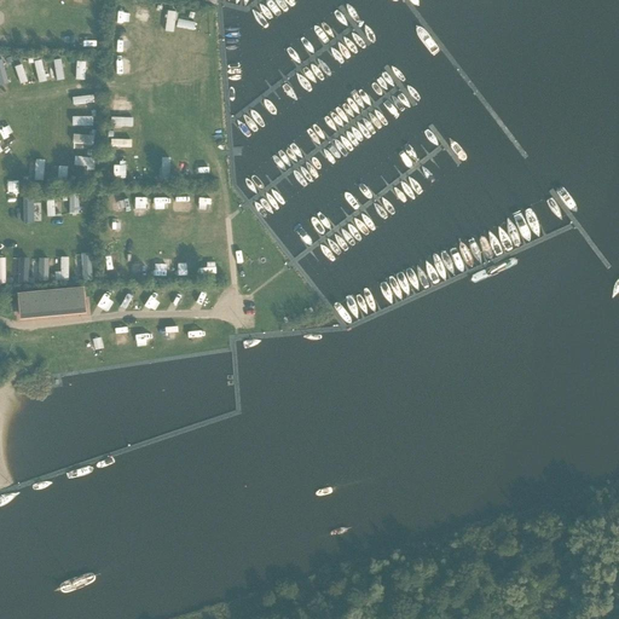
[(167,10),(166,32),(175,33),(177,10),(167,10)]
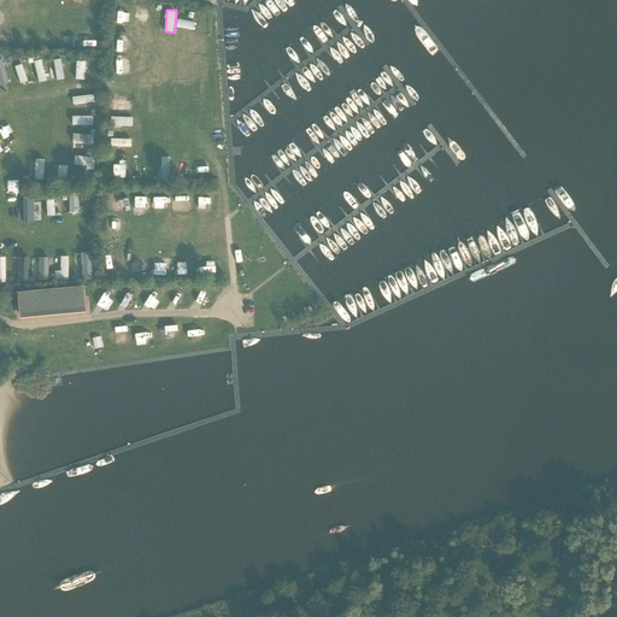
[(193,31),(195,21),(178,17),(176,28),(193,31)]
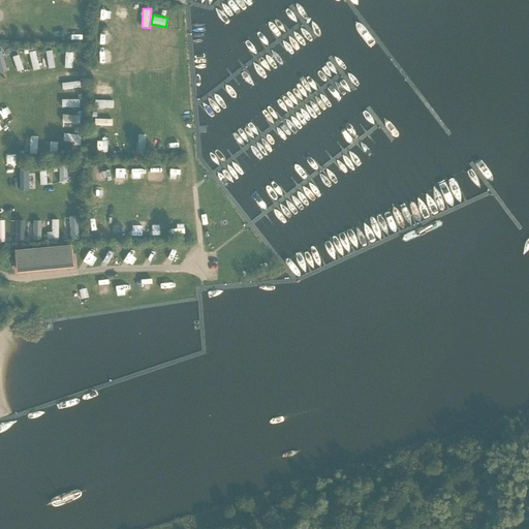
[(74,25),(74,38),(84,38),(84,25),(74,25)]
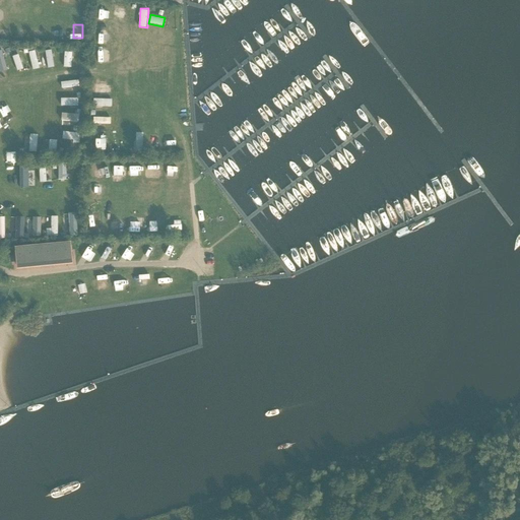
[(58,30),(58,43),(67,43),(67,30),(58,30)]
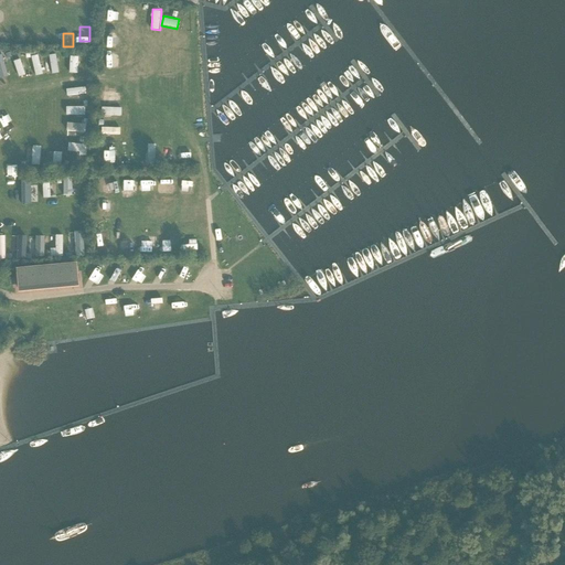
[(120,61),(121,52),(105,51),(105,59),(120,61)]
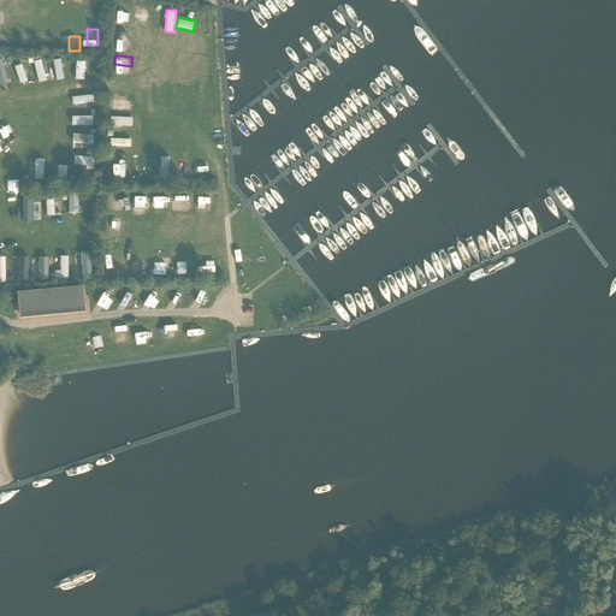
[(86,81),(86,61),(76,60),(76,81),(86,81)]
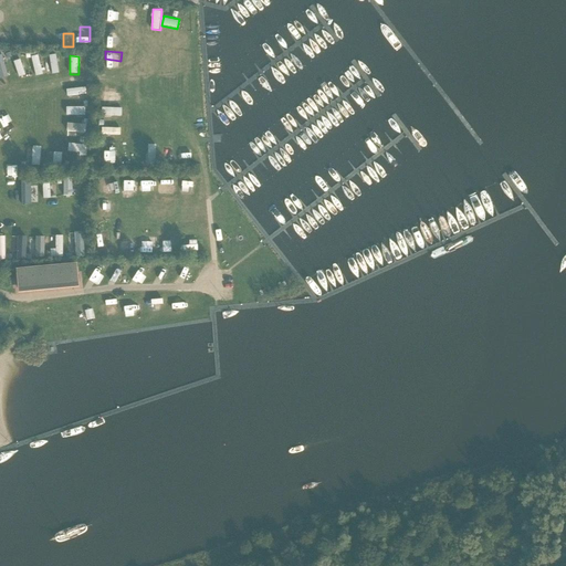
[(35,77),(42,76),(38,59),(31,60),(35,77)]
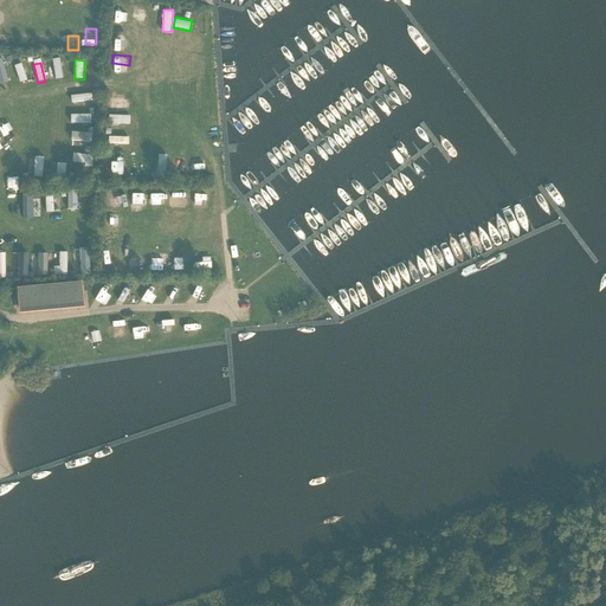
[(15,65),(19,84),(26,83),(23,64),(15,65)]
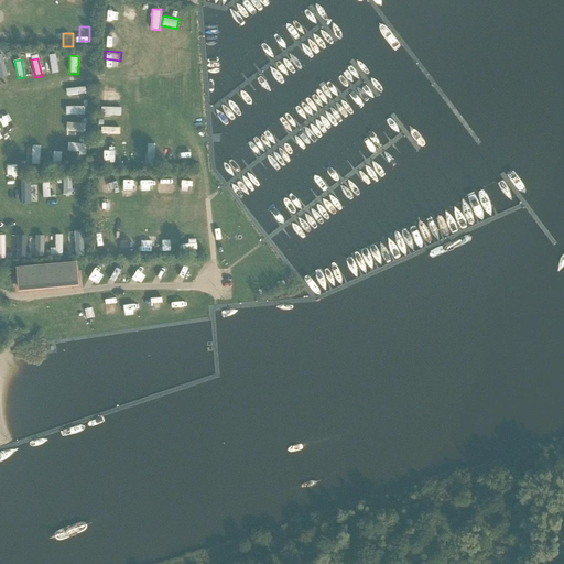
[(86,87),(66,88),(67,96),(86,96),(86,87)]
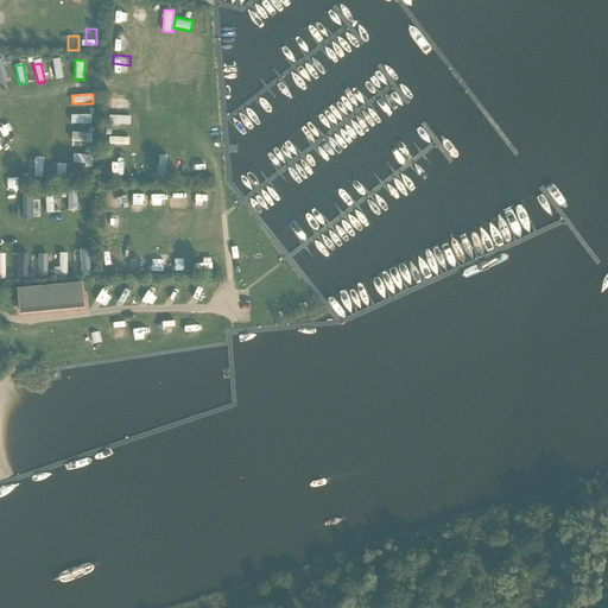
[(132,112),(132,101),(108,101),(108,111),(132,112)]
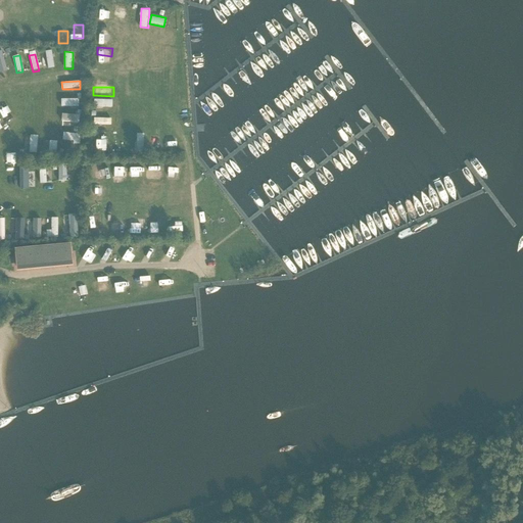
[(61,107),(77,108),(77,98),(61,97),(61,107)]
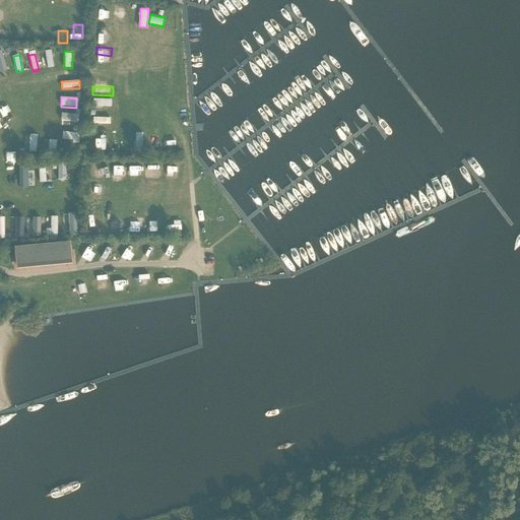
[(112,109),(112,98),(93,99),(93,109),(112,109)]
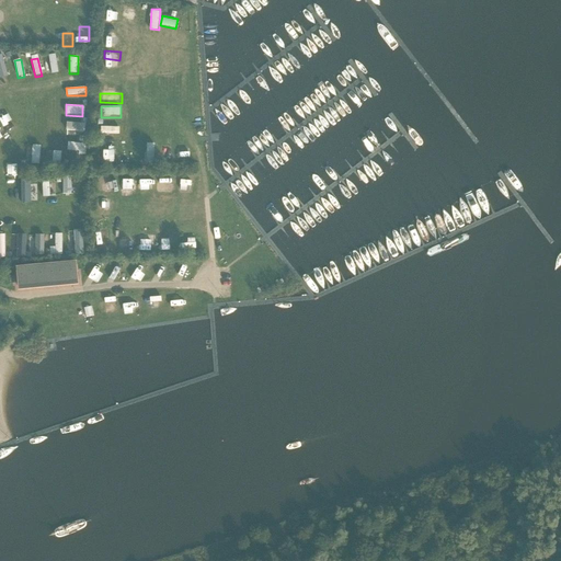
[(67,117),(67,132),(82,133),(82,117),(67,117)]
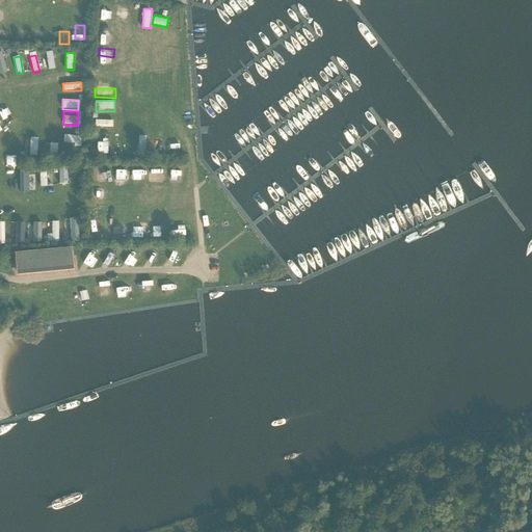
[(113,129),(113,120),(97,120),(97,129),(113,129)]
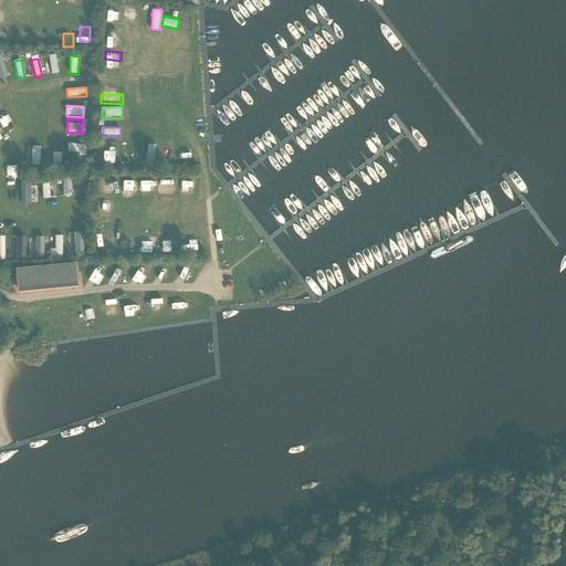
[(69,154),(87,154),(87,144),(81,144),(81,137),(69,137),(69,154)]
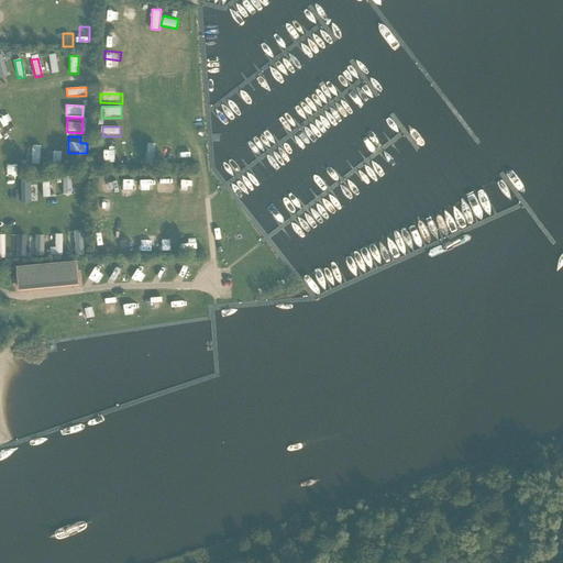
[(42,146),(33,145),(32,163),(41,163),(42,146)]
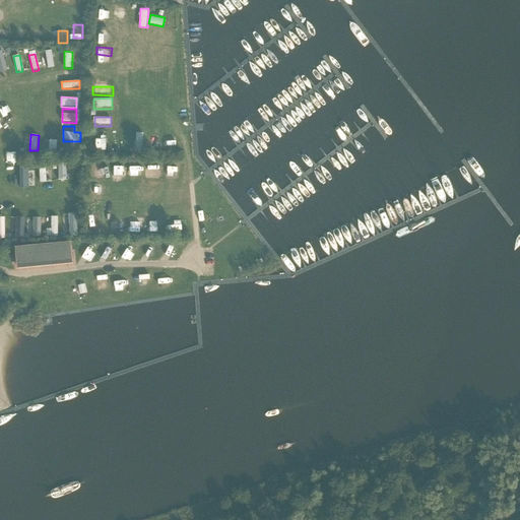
[(107,140),(94,139),(94,150),(107,150),(107,140)]
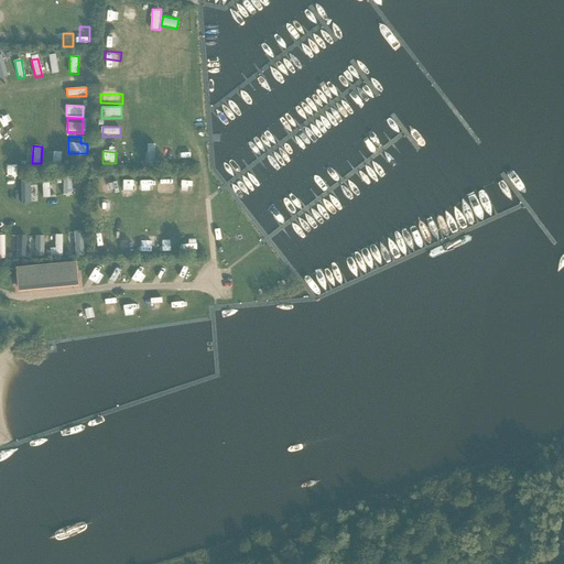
[(123,177),(123,193),(134,194),(134,179),(123,177)]
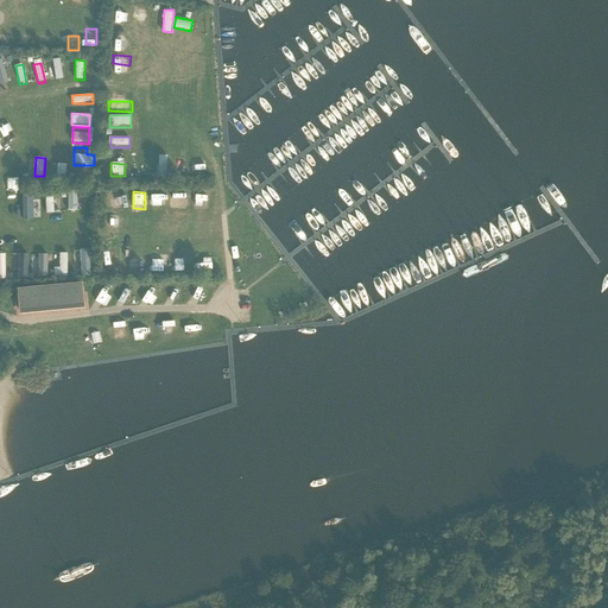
[(185,209),(185,192),(171,192),(170,208),(185,209)]
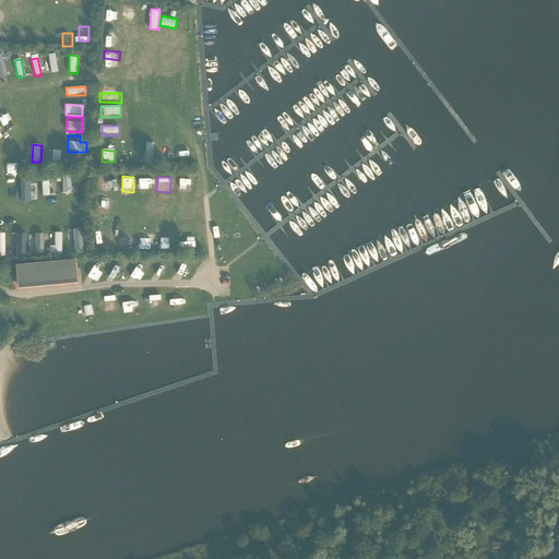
[(109,195),(111,181),(99,179),(97,193),(109,195)]
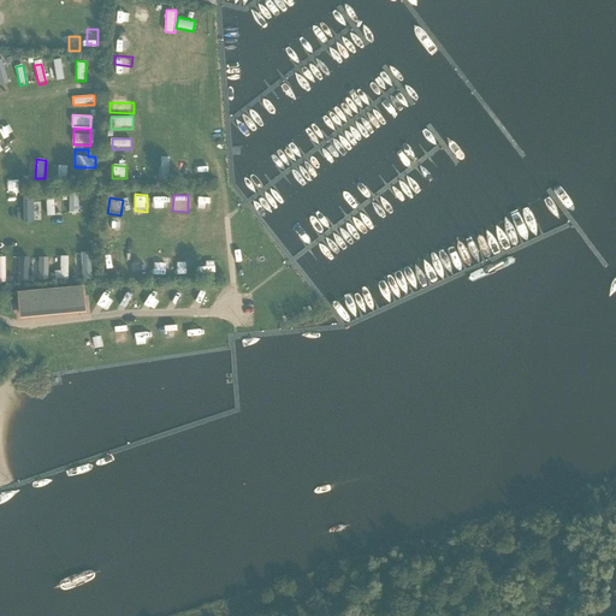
[(120,234),(120,218),(107,218),(107,234),(120,234)]
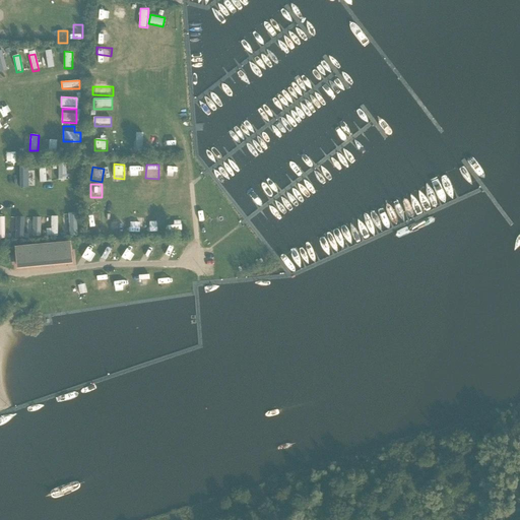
[(89,218),(84,221),(91,237),(96,235),(89,218)]
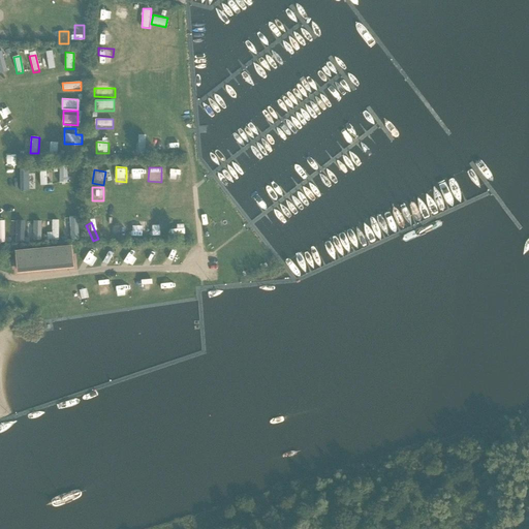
[(68,240),(78,240),(78,226),(68,226),(68,240)]
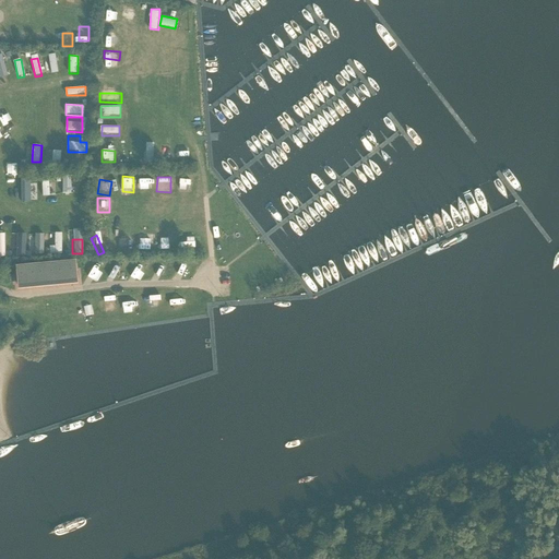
[(78,284),(75,261),(15,266),(18,290),(78,284)]
